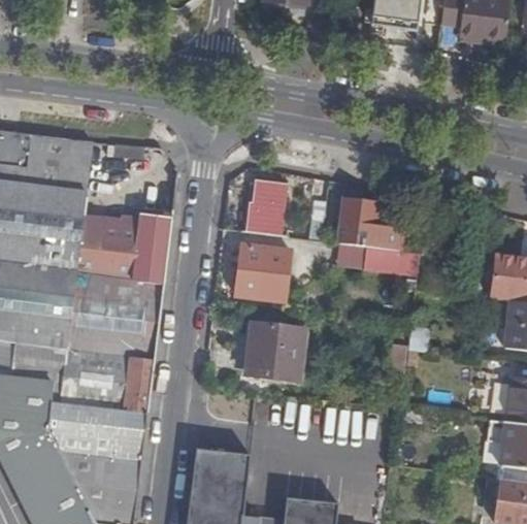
[(408,0),(406,17),(441,21),(443,0),(408,0)]
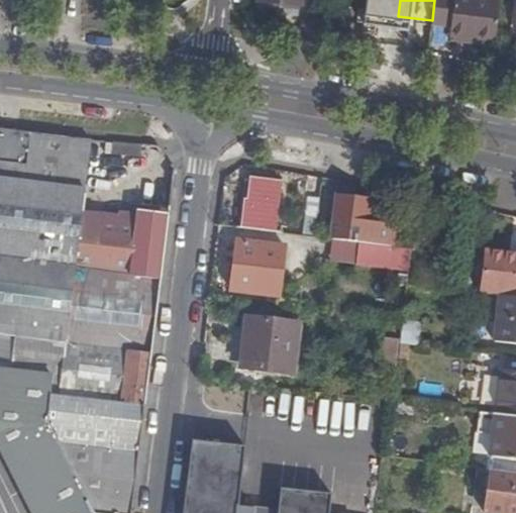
[(494,40),(495,29),(499,0),(434,0),(432,20),(432,22),(449,24),(448,33),(494,40)]
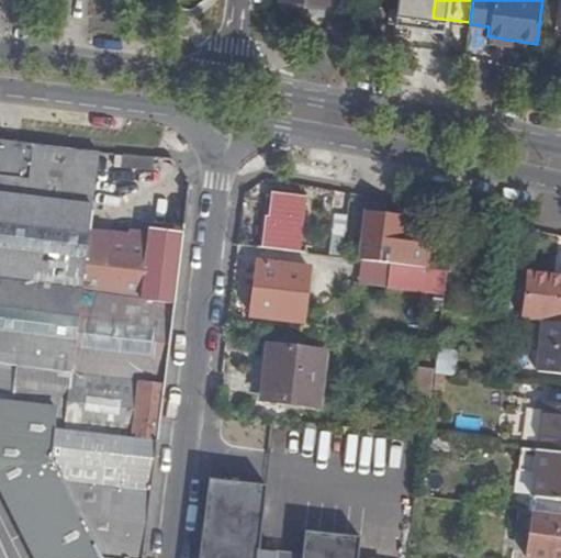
[(102,557),(112,557),(141,557),(182,231),(149,226),(148,232),(128,229),(127,233),(89,227),(98,151),(11,140),(11,142),(0,140),(0,138),(0,358),(18,361),(13,398),(58,402),(58,404),(57,412),(49,456),(102,557)]
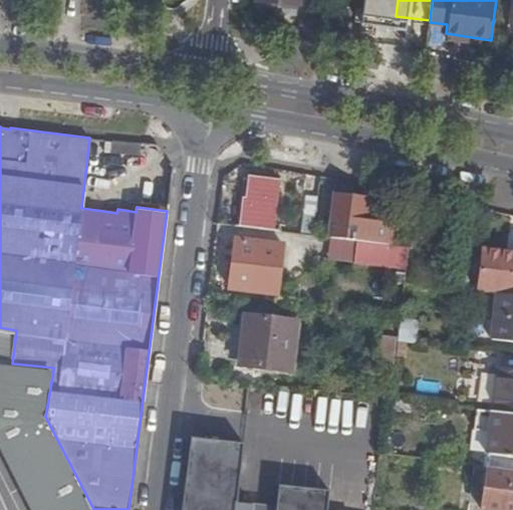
[(139,157),(140,146),(105,141),(104,152),(139,157)]
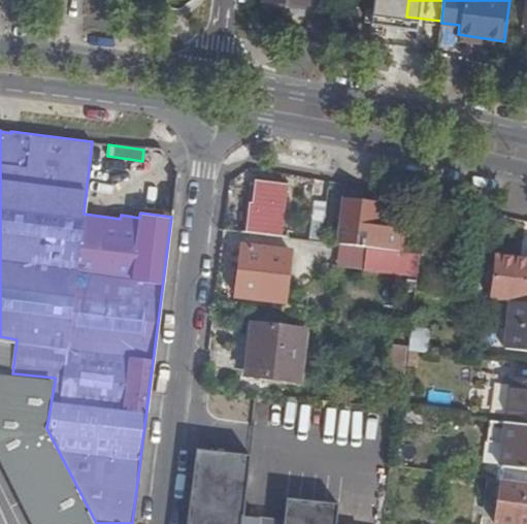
[(281,234),(282,226),(287,183),(258,179),(255,202),(253,202),(249,230),(281,234)]
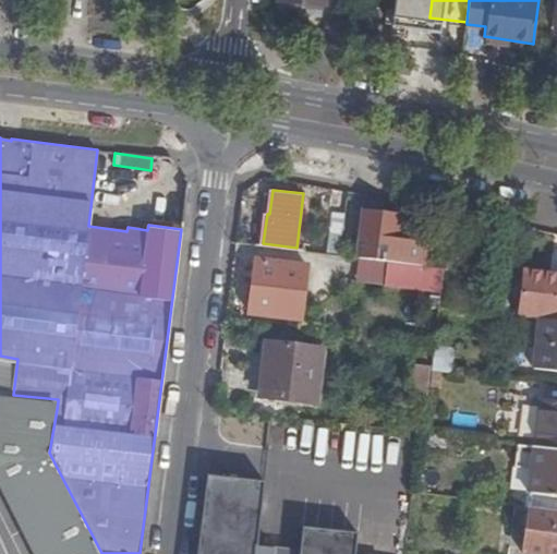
[(358,255),(388,259),(421,263),(424,241),(396,237),(398,214),(363,209),(358,255)]
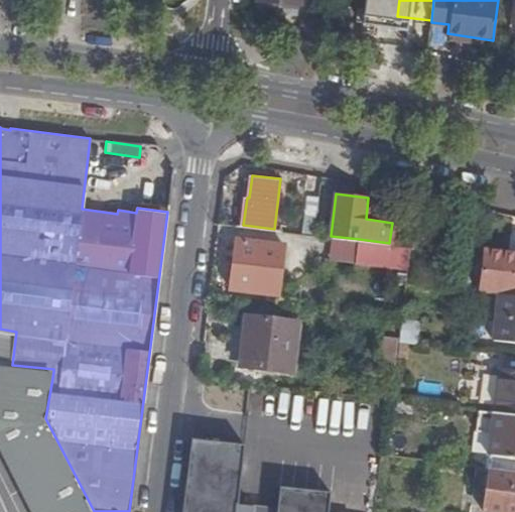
[(314,226),(315,216),(303,215),(301,232),(313,234),(314,226)]
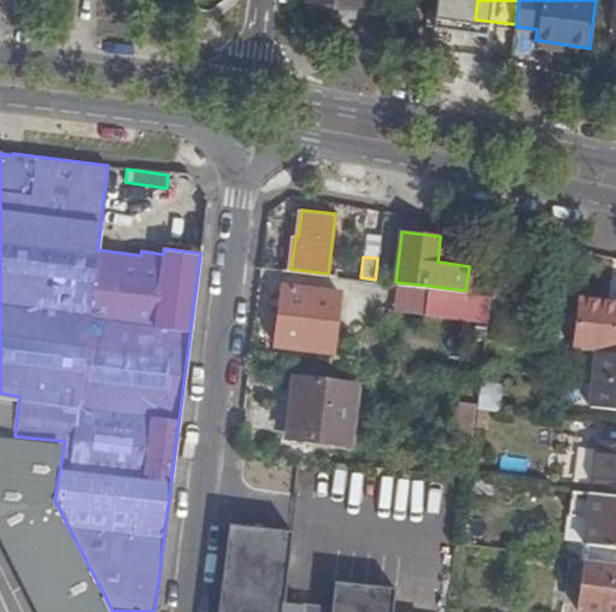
[(333,351),(340,293),(282,286),(275,342),(333,351)]
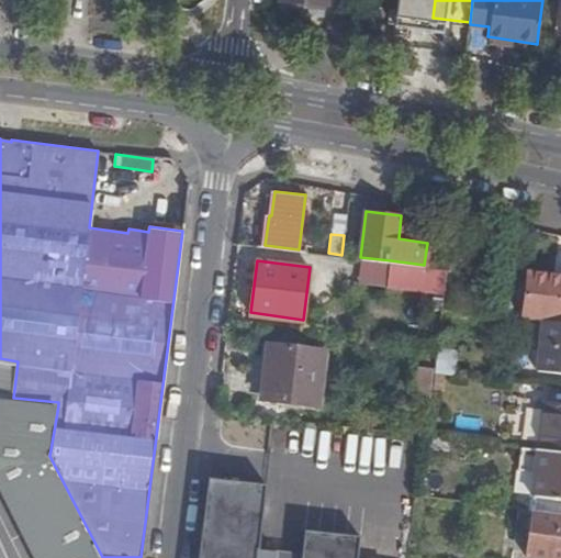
[(388,282),(444,290),(447,268),(424,265),(391,260),(388,282)]
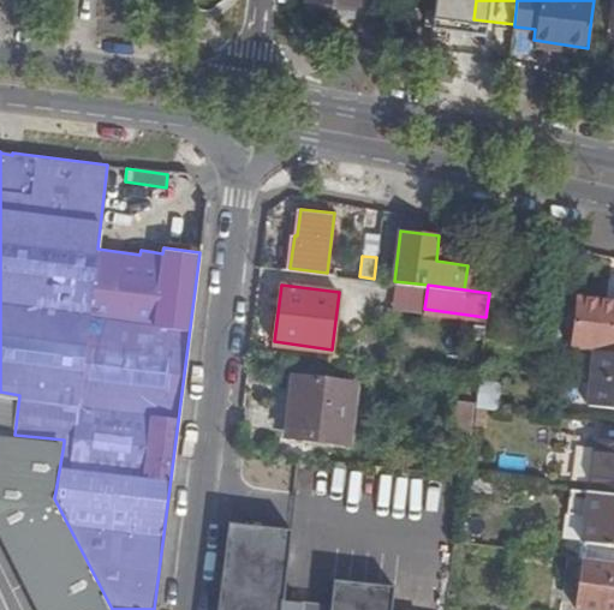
[(568,347),(592,350),(613,352),(613,294),(613,300),(574,295),(568,347)]
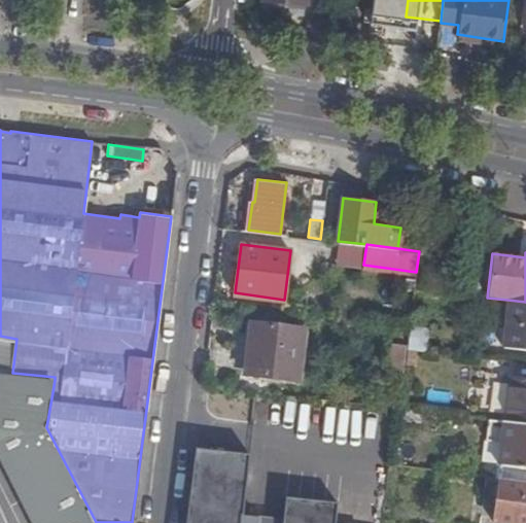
[(525,302),(507,300),(502,346),(525,349),(525,302)]
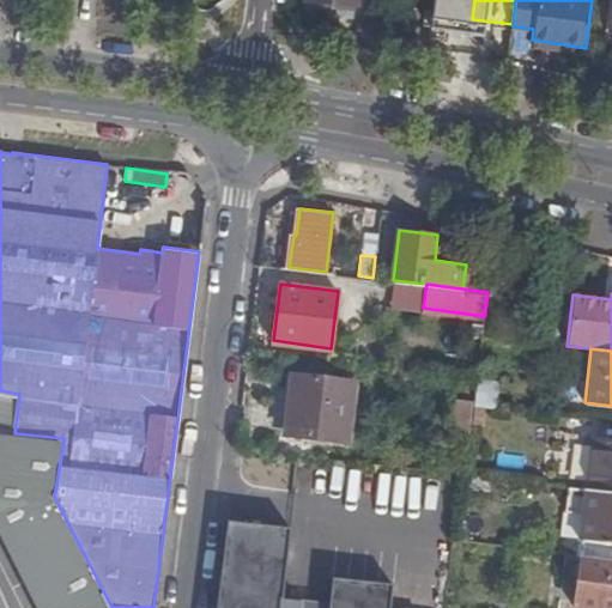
[(346,439),(353,381),(291,374),(285,432),(346,439)]
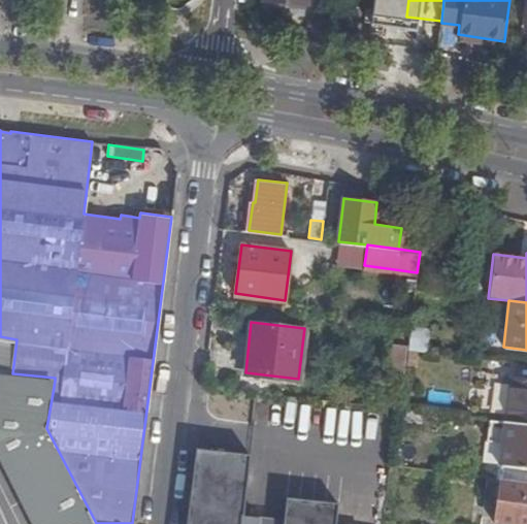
[(407,349),(425,351),(428,327),(409,325),(409,328),(407,349)]
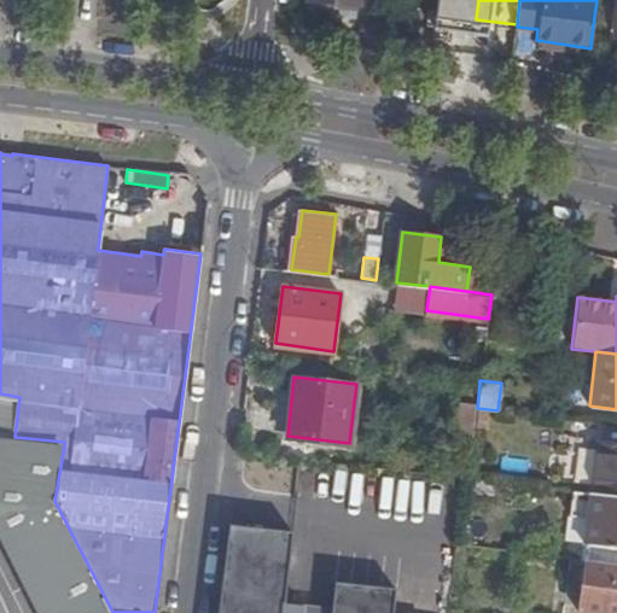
[(0,435),(15,437),(19,397),(0,393),(0,435)]
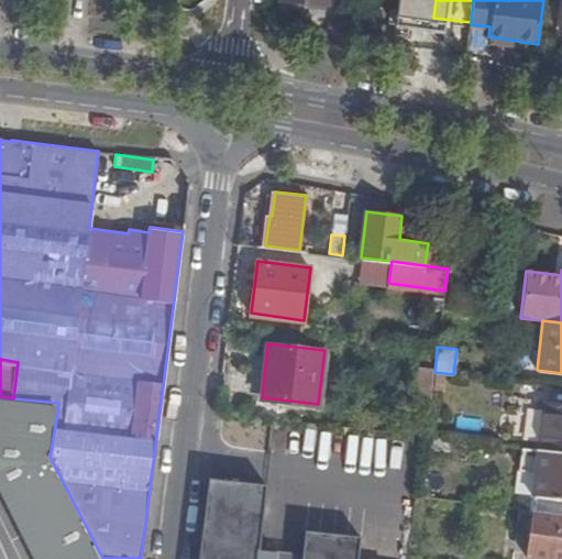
[(428,395),(431,364),(416,362),(412,394),(428,395)]
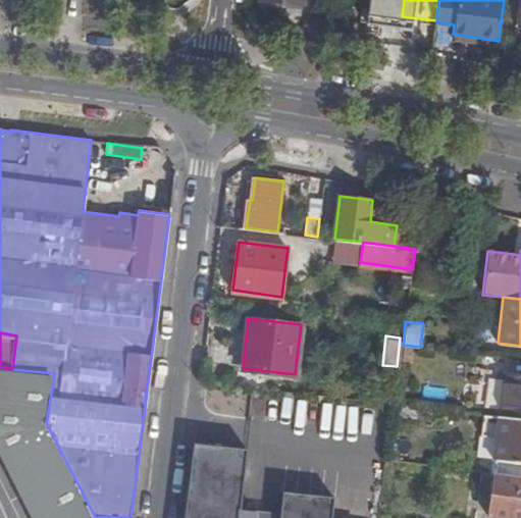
[(0,374),(36,379),(53,382),(54,375),(0,368),(0,374)]
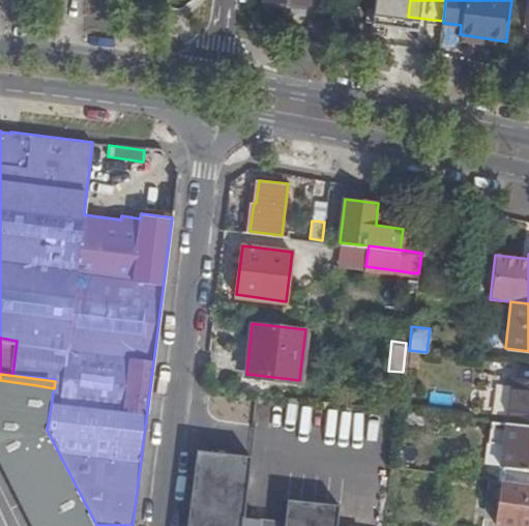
[(506,422),(528,425),(528,378),(512,376),(506,422)]
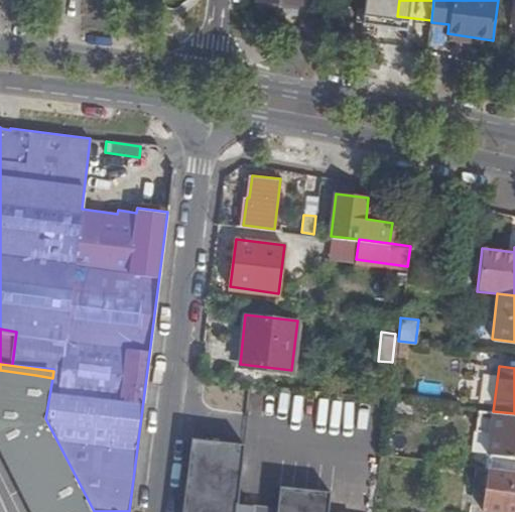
[(0,446),(32,511),(103,511),(94,511),(45,418),(52,378),(35,375),(0,370),(0,446)]
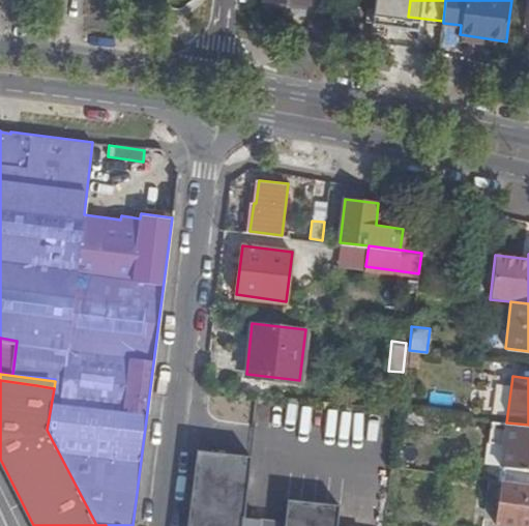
[(528,470),(528,425),(506,422),(505,422),(499,467),(528,470)]
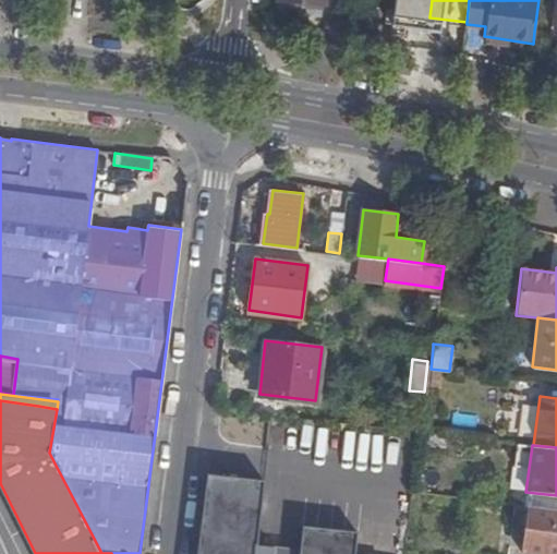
[(546,553),(556,553),(556,509),(528,506),(520,552),(546,553)]
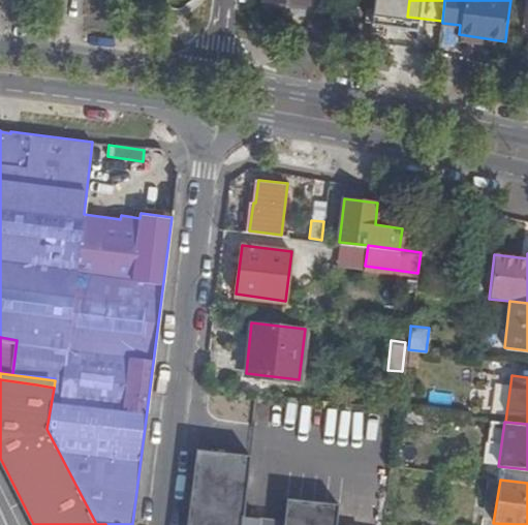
[(382,524),(383,522),(384,510),(298,499),(190,486),(187,511),(206,513),(204,524),(382,524)]
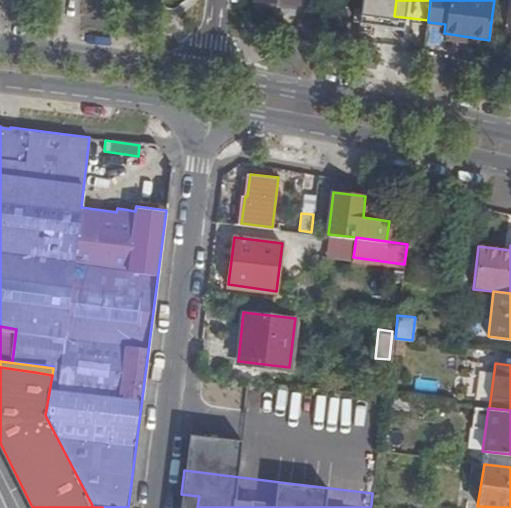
[(197,507),(199,496),(181,494),(178,507),(197,507)]
